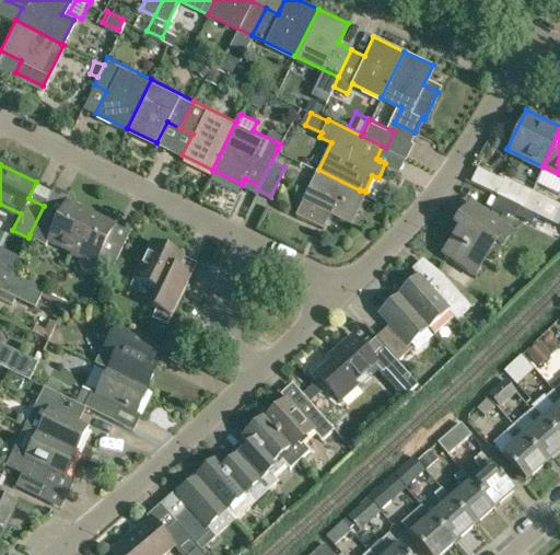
[(360,191),(318,170),(298,214),(325,227),(331,212),(351,222),(351,221),(347,218),(360,191)]
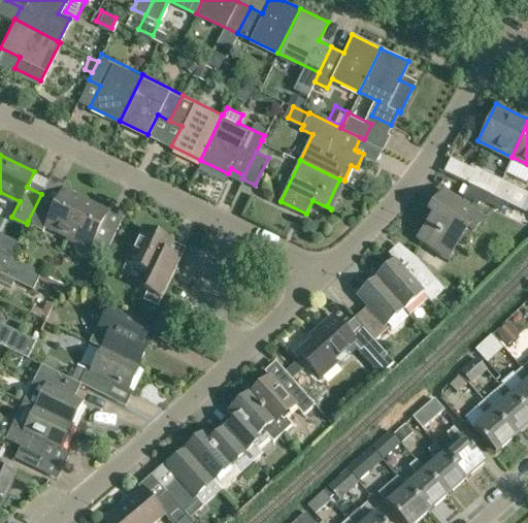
[(494,195),(502,177),(476,164),(467,182),(483,189),(494,195)]
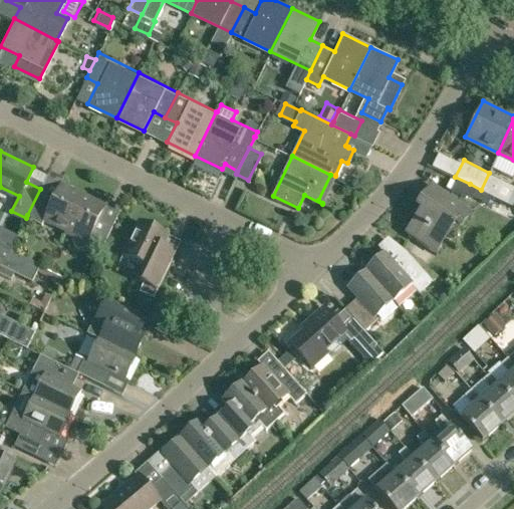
[(513,184),(489,173),(481,190),(491,194),(507,202),(513,205),(513,184)]
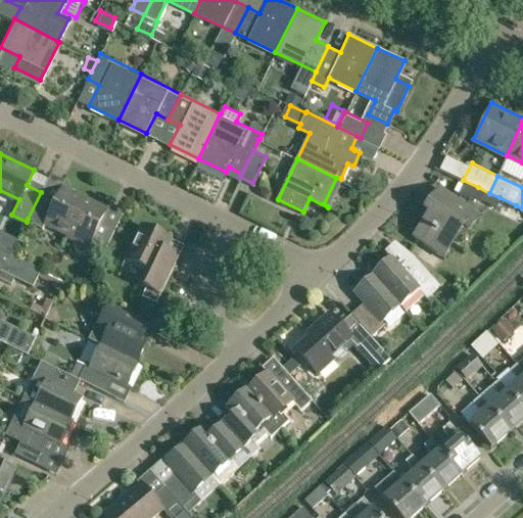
[(41,192),(28,219),(43,226),(45,221),(66,232),(84,196),(62,185),(55,199),(41,192)]
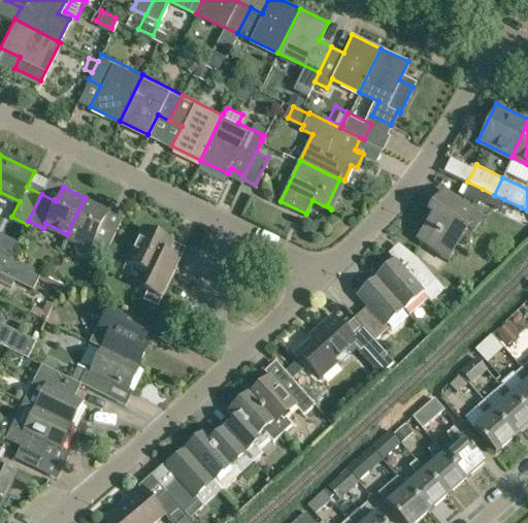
[(472,231),(484,215),(443,188),(428,209),(433,213),(417,236),(446,256),(466,227),(472,231)]
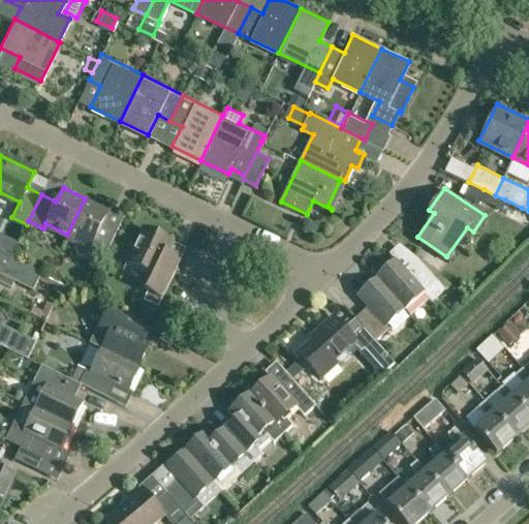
[(505,199),(495,195),(484,189),(480,197),(492,204),(502,208),(505,199)]
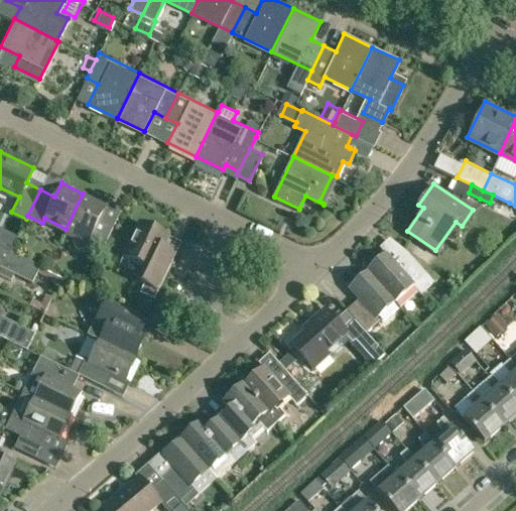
[(106,204),(83,194),(66,229),(76,233),(74,237),(74,241),(76,244),(80,246),(83,246),(86,244),(100,251),(113,225),(99,219),(106,204)]
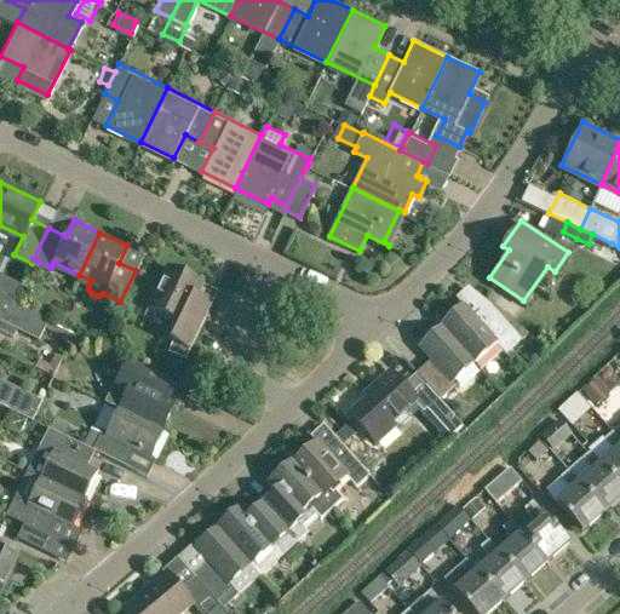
[(190,345),(207,310),(191,303),(202,281),(167,265),(149,304),(183,321),(174,338),(190,345)]
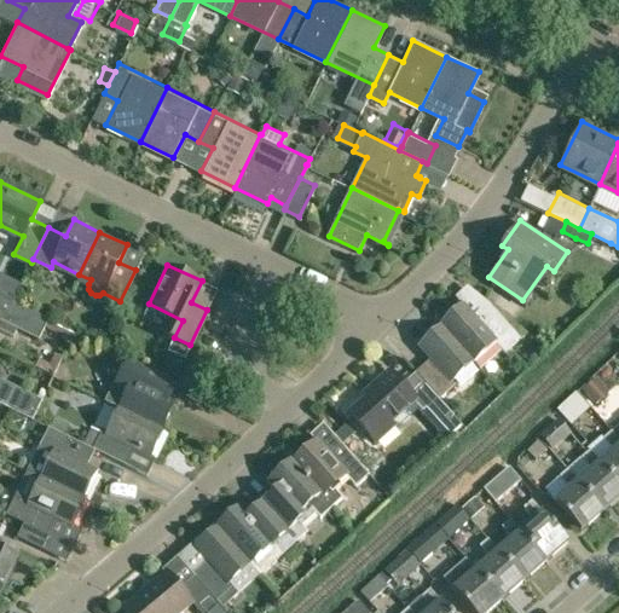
[(0,311),(0,325),(11,329),(13,323),(40,335),(50,317),(13,299),(6,314),(0,311)]
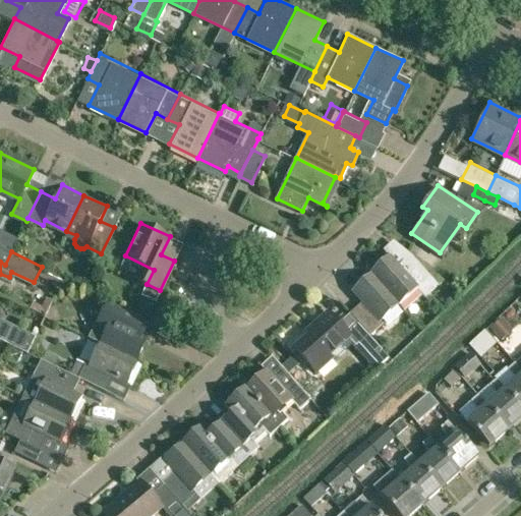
[(398,300),(397,301),(404,308),(421,291),(424,294),(438,282),(412,253),(400,265),(390,253),(371,271),(372,272),(398,300)]
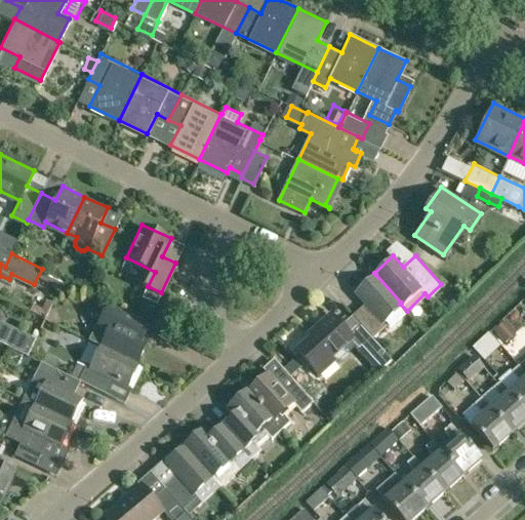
[(365,301),(352,313),(372,336),(386,324),(382,320),(400,304),(401,303),(375,274),(356,290),(365,301)]
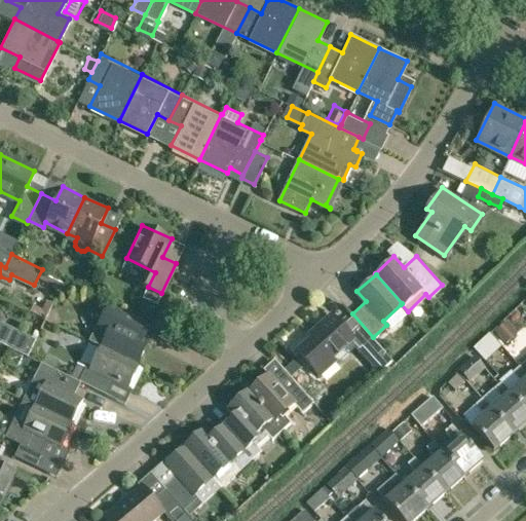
[(46,298),(42,306),(33,302),(30,309),(45,317),(48,309),(52,301),(46,298)]
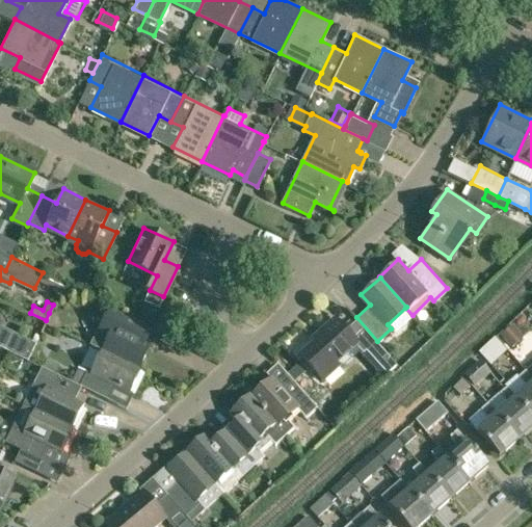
[(91,343),(103,348),(139,367),(150,344),(137,338),(144,322),(110,306),(91,343)]
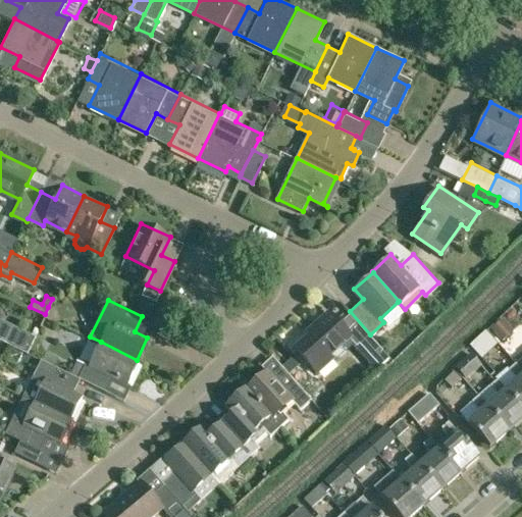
[(387,355),(370,334),(350,311),(349,311),(351,313),(340,323),(327,310),(316,320),(319,324),(295,346),(317,370),(331,357),(329,354),(348,337),(356,347),(362,342),(379,362),(387,355)]
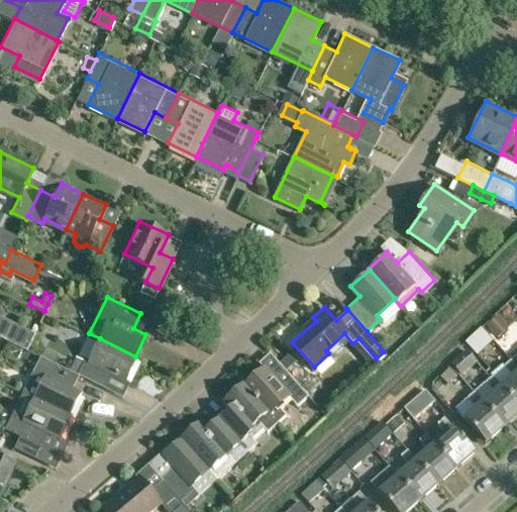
[(496,311),(486,321),(498,333),(508,323),(496,311)]
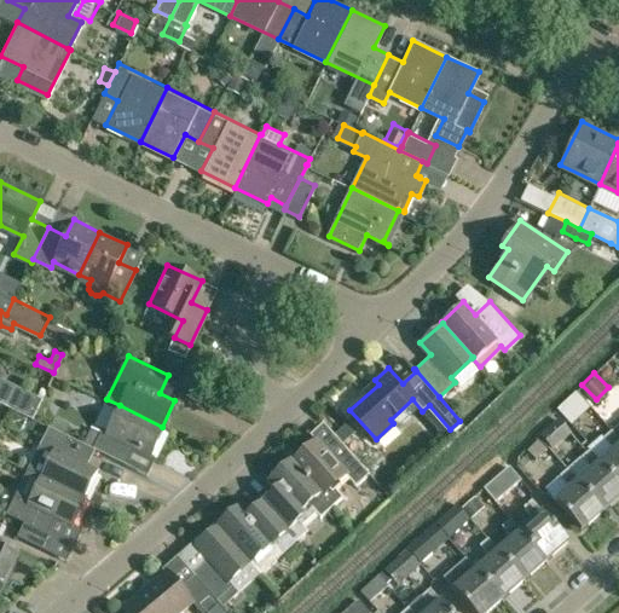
[(41,397),(15,383),(0,375),(0,400),(33,416),(41,397)]
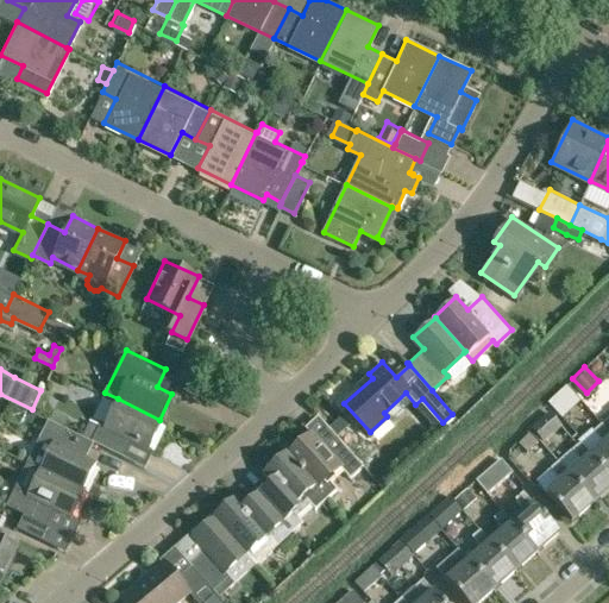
[(550,399),(562,412),(577,399),(565,384),(550,399)]
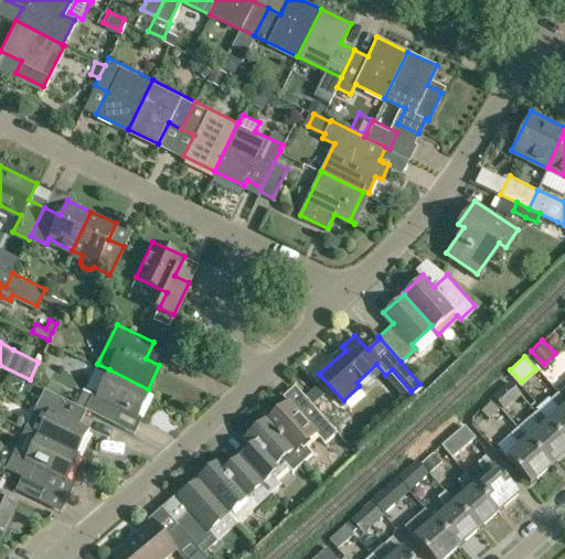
[(83,387),(75,401),(82,405),(85,407),(114,421),(121,406),(137,414),(149,389),(148,389),(109,369),(97,395),(92,391),(83,387)]
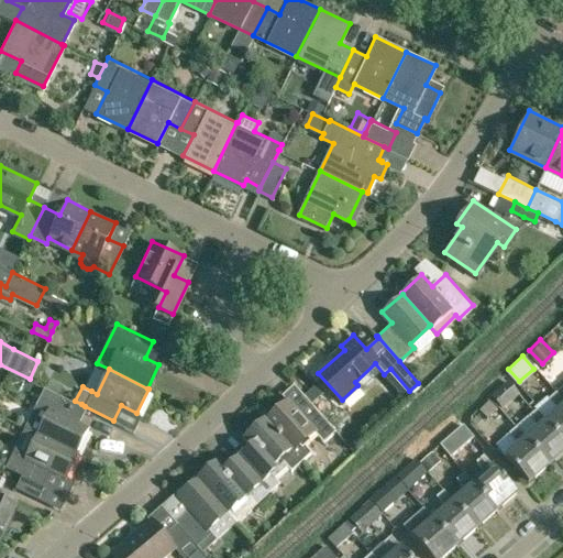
[(501,406),(519,391),(507,378),(489,393),(501,406)]
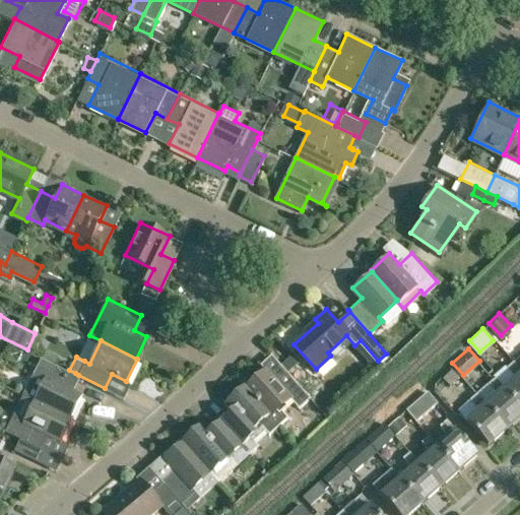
[(75,373),(69,370),(40,357),(34,371),(45,377),(35,398),(70,415),(81,393),(68,387),(75,373)]
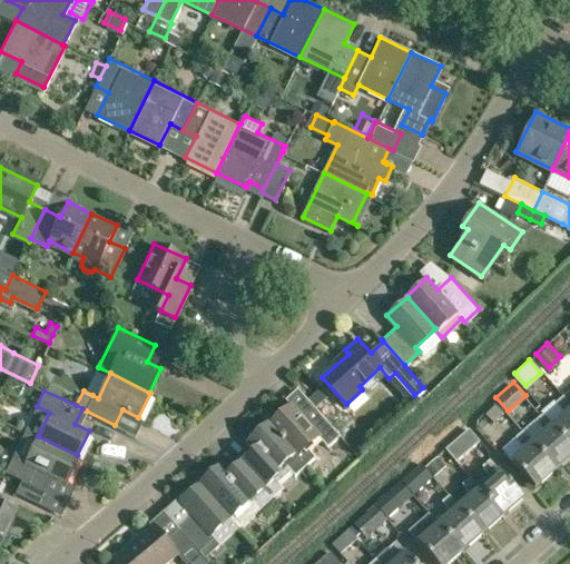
[(569,402),(563,394),(556,401),(567,413),(553,424),(569,442),(569,402)]
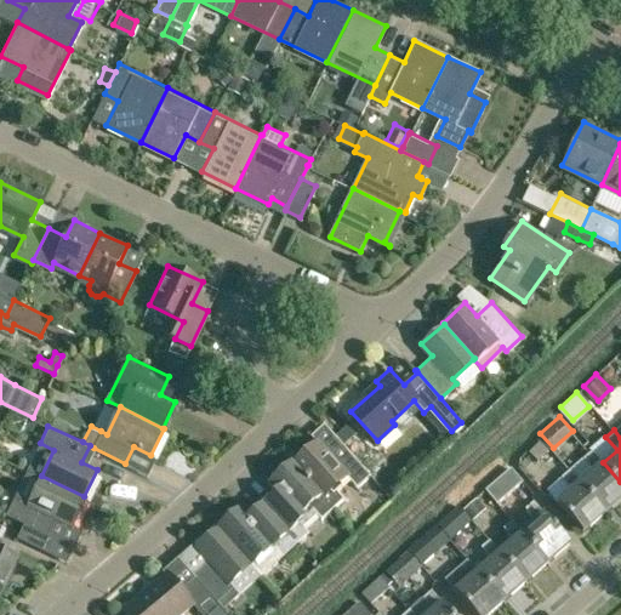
[(317,438),(295,459),(311,477),(307,479),(332,507),(343,496),(334,485),(347,473),(357,484),(369,472),(332,432),(322,443),(317,438)]
